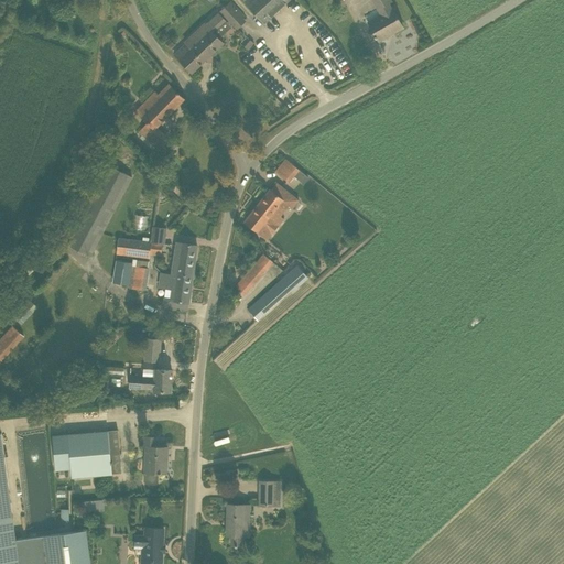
[(241,0),(262,24),(289,0),(241,0)]
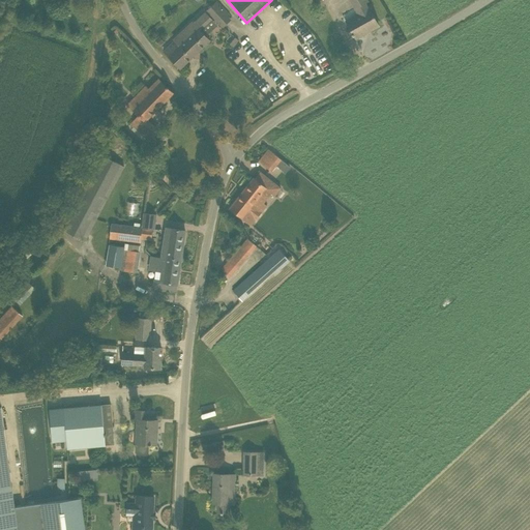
[(362,15),(348,23),(356,38),(379,26),(369,7),(369,8),(365,3),(367,1),(366,0),(350,0),(355,8),(357,7),(362,15)]
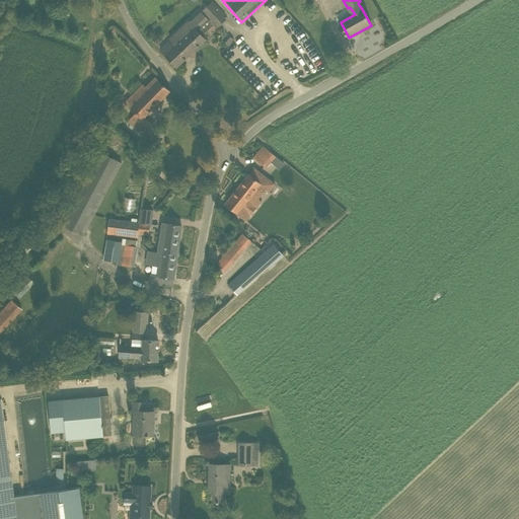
[(225,20),(210,3),(203,10),(217,27),(225,20)]
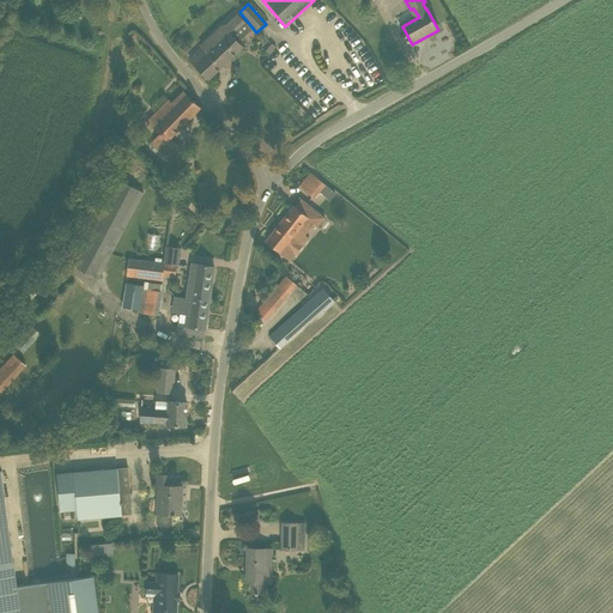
[(190,59),(208,79),(243,47),(232,35),(246,22),(238,13),(224,26),(190,59)]
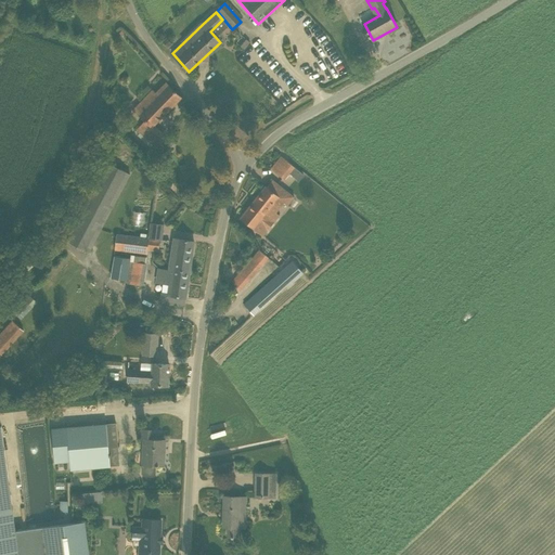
[(167,38),(163,41),(168,47),(172,43),(167,38)]
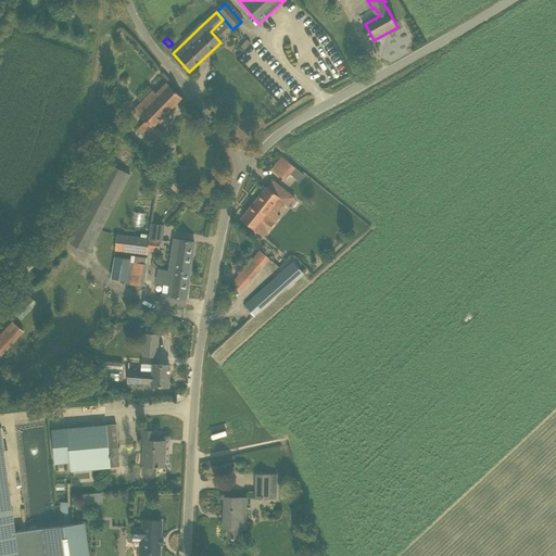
[(244,39),(239,46),(243,50),(250,43),(244,39)]
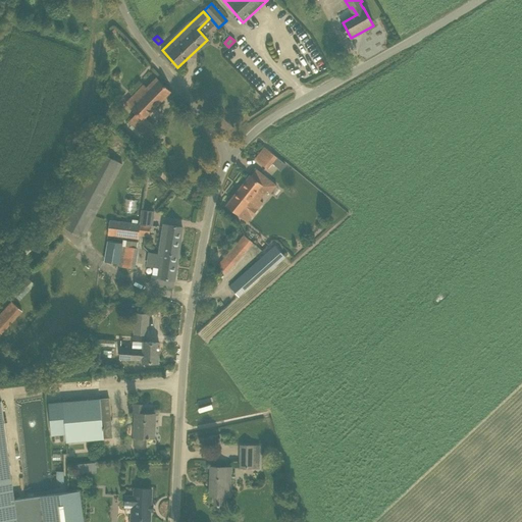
[(145,140),(152,147),(158,141),(151,134),(155,129),(144,119),(170,92),(159,81),(149,90),(144,85),(126,103),(138,113),(129,122),(146,139),(145,140)]
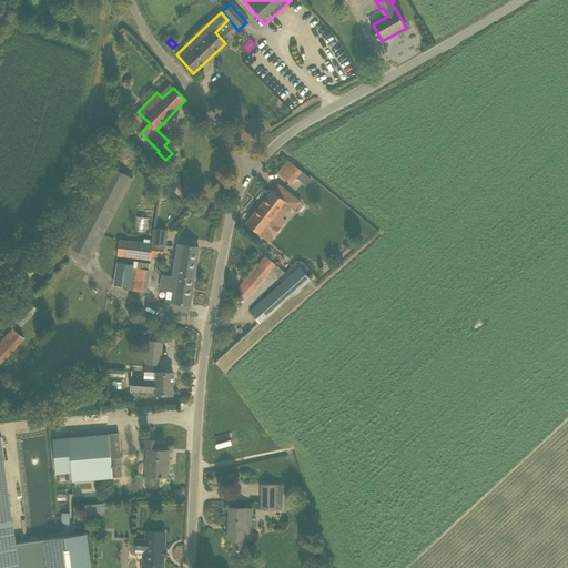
[(303,182),(308,176),(288,160),(277,173),(291,183),(296,176),(303,182)]
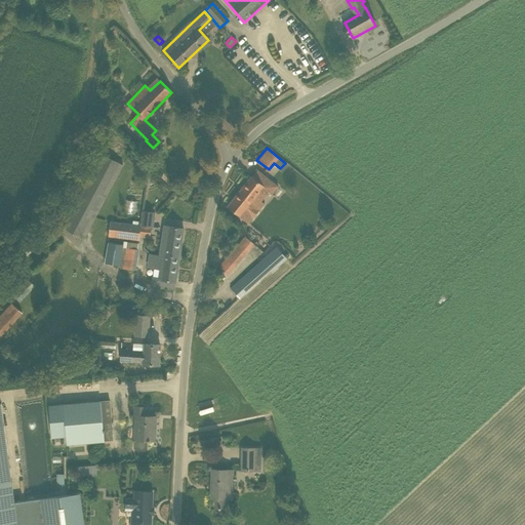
[(62,227),(84,239),(123,165),(101,154),(62,227)]
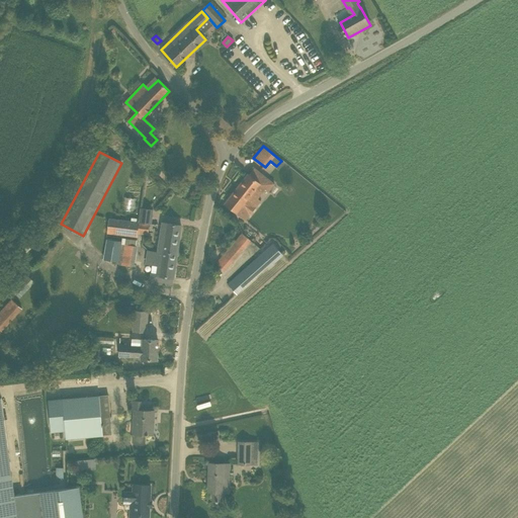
[(266,188),(269,190),(273,185),(253,168),(226,202),(238,212),(246,220),(262,199),(259,197),(266,188)]
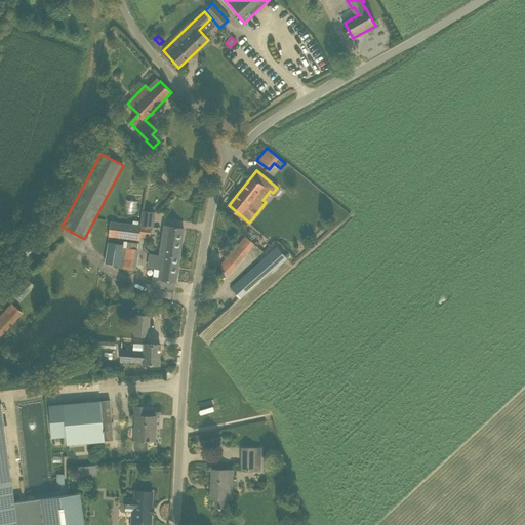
[(126,211),(136,212),(137,201),(127,200),(126,211)]
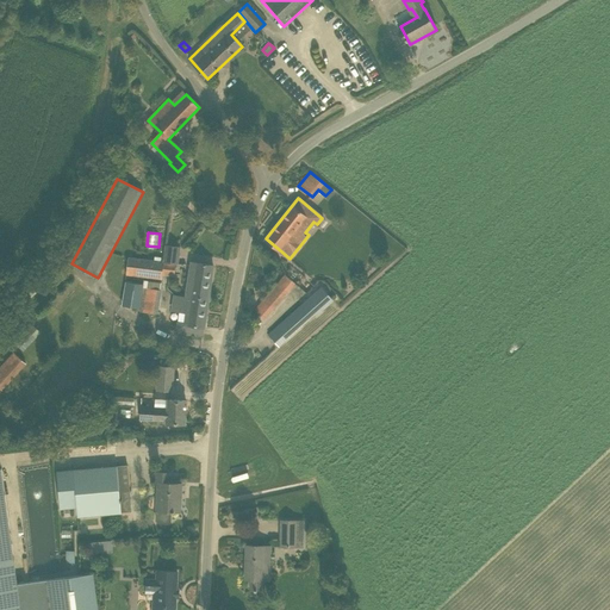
[(180,246),(165,244),(162,260),(128,256),(125,274),(161,279),(162,273),(174,275),(175,262),(178,262),(180,246)]
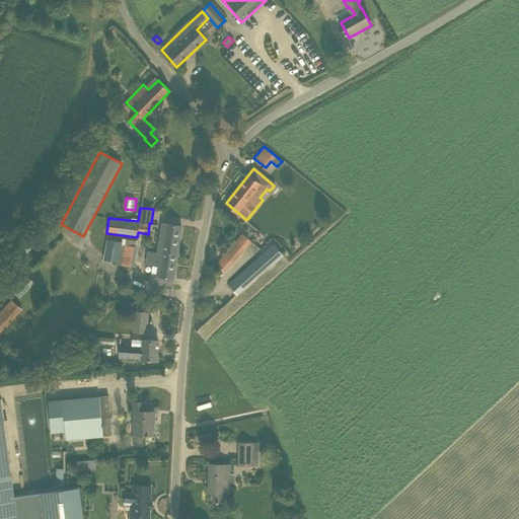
[(161,235),(158,250),(177,253),(181,225),(163,223),(161,235)]
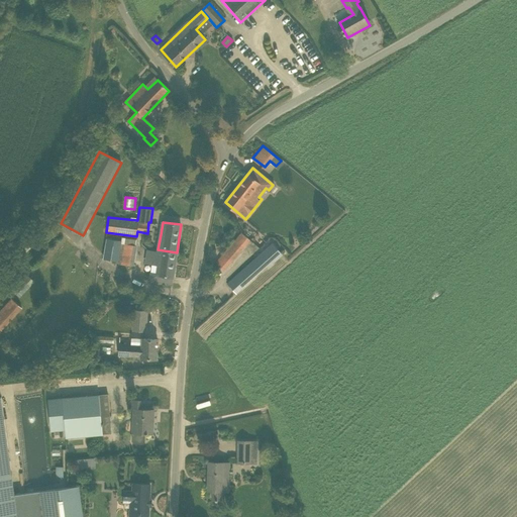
[(225,272),(251,240),(242,232),(216,264),(225,272)]
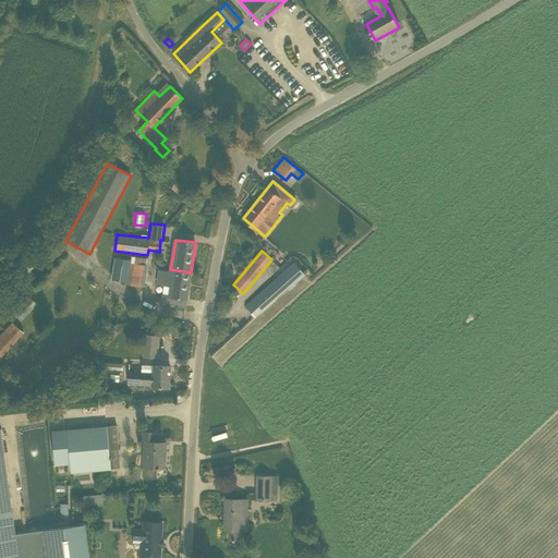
[(114,255),(110,279),(128,282),(126,283),(143,287),(147,264),(146,264),(147,257),(132,254),(131,258),(114,255)]
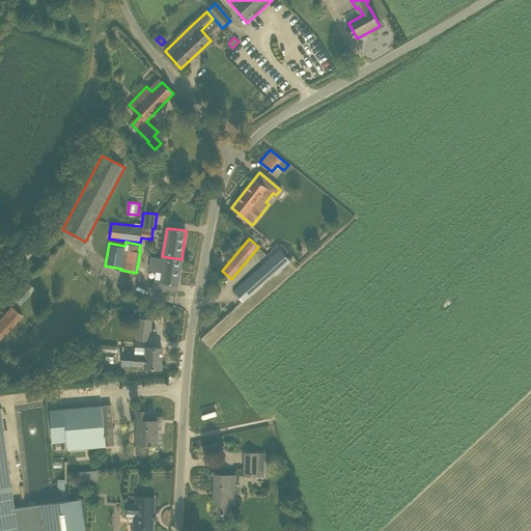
[(289,261),(288,259),(280,250),(234,291),(243,301),(278,269),(280,270),(289,261)]
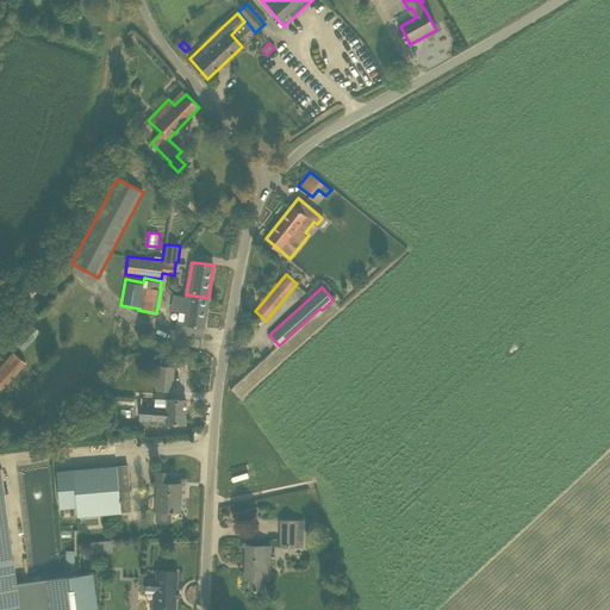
[(203,337),(209,298),(186,294),(186,297),(182,297),(180,311),(190,313),(187,324),(178,323),(176,332),(203,337)]
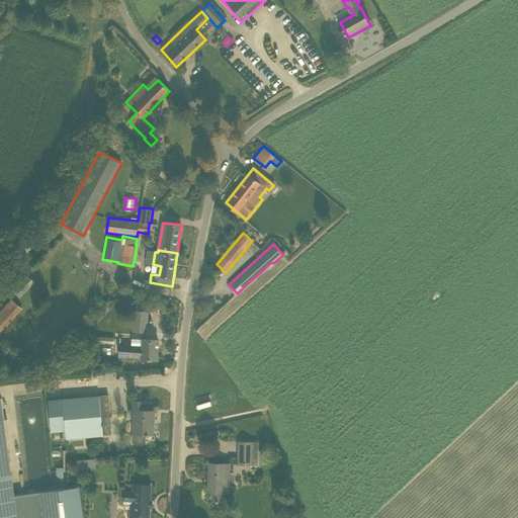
[(19,296),(35,282),(29,276),(13,290),(19,296)]
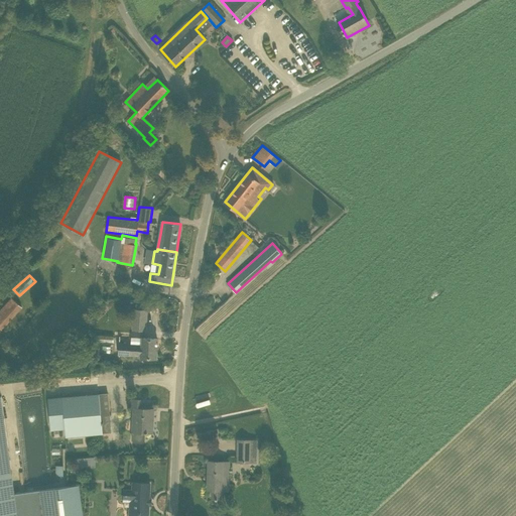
[(10,297),(0,307),(0,330),(21,306),(10,297)]
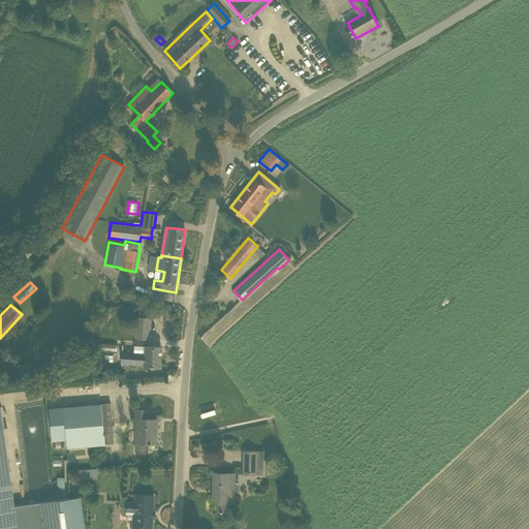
[(136,317),(135,339),(150,340),(152,318),(136,317)]
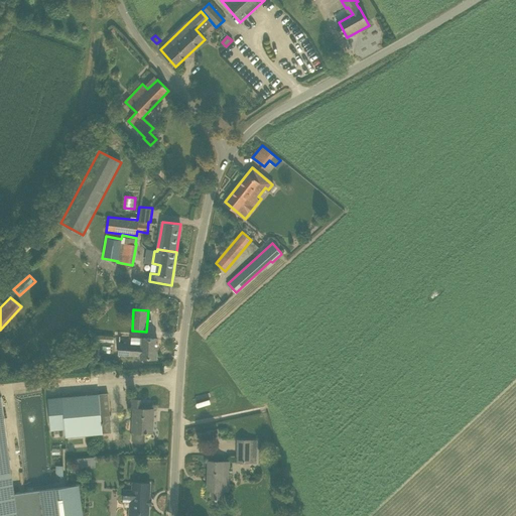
[(141,355),(141,358),(156,358),(157,339),(142,338),(142,346),(130,345),(130,344),(119,343),(119,355),(130,355),(130,354),(141,355)]
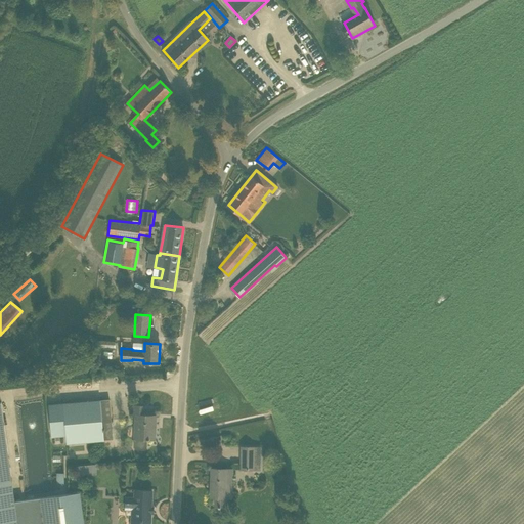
[(67,436),(67,443),(113,439),(110,399),(63,403),(63,405),(54,406),(55,412),(47,413),(48,431),(56,430),(57,437),(67,436)]
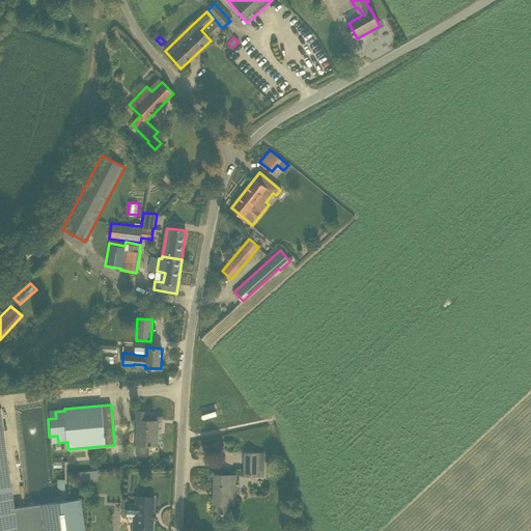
[(0,530),(85,530),(81,499),(42,504),(15,507),(11,485),(2,408),(0,408),(0,530)]
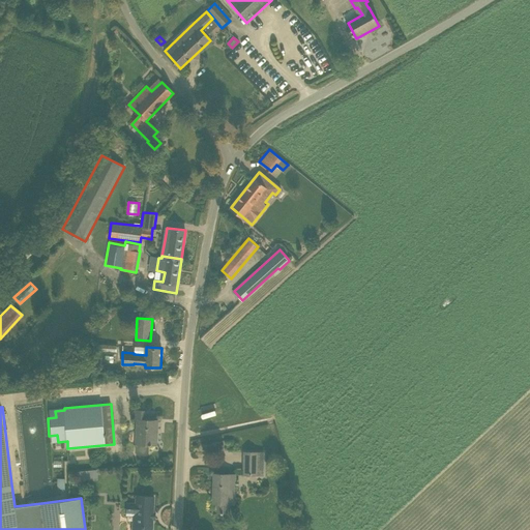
[(138,419),(136,443),(136,451),(138,453),(146,453),(148,452),(149,445),(151,444),(156,444),(158,420),(147,419),(148,410),(136,410),(136,419),(138,419)]
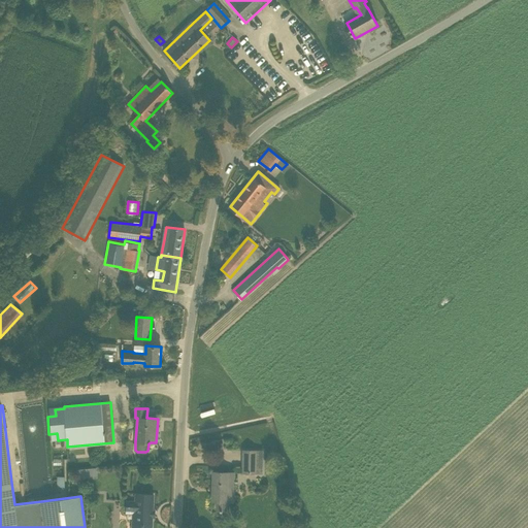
[(263,451),(257,451),(243,450),(242,472),(262,473),(263,451)]
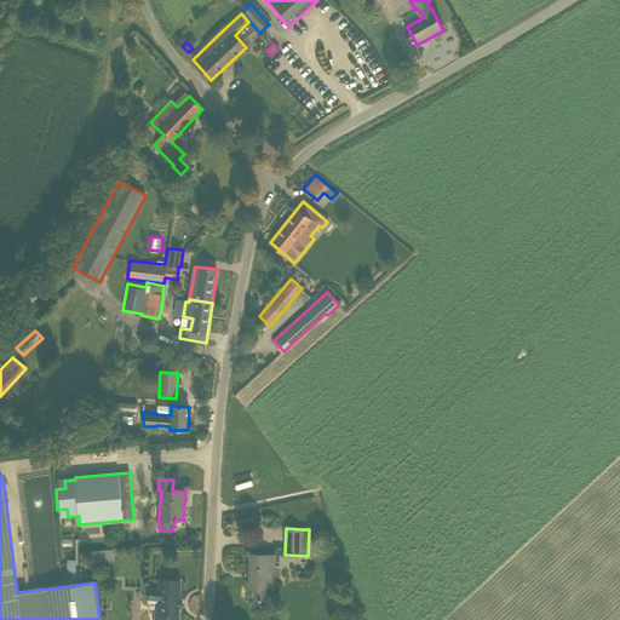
[(268,589),(269,555),(251,554),(250,589),(256,589),(254,600),(268,600),(269,589),(268,589)]
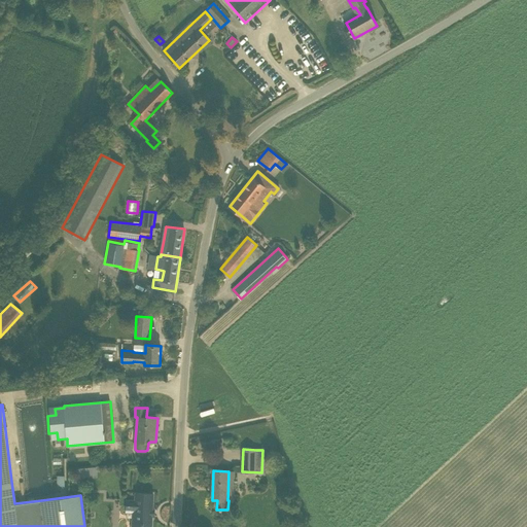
[(151,526),(152,513),(153,494),(136,493),(135,500),(127,500),(127,510),(135,510),(134,526),(151,526)]
